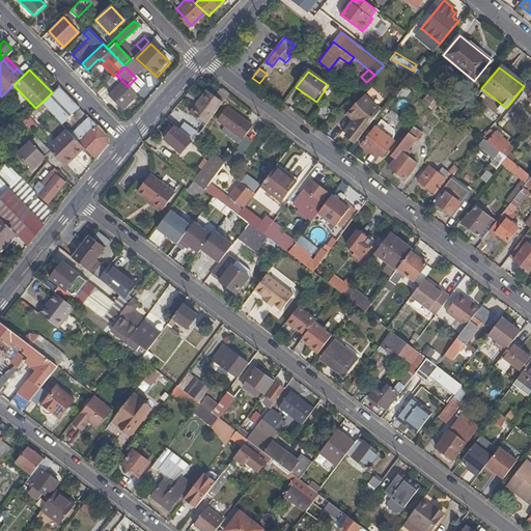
[(120,79),(116,75),(114,76),(108,82),(112,86),(120,79)]
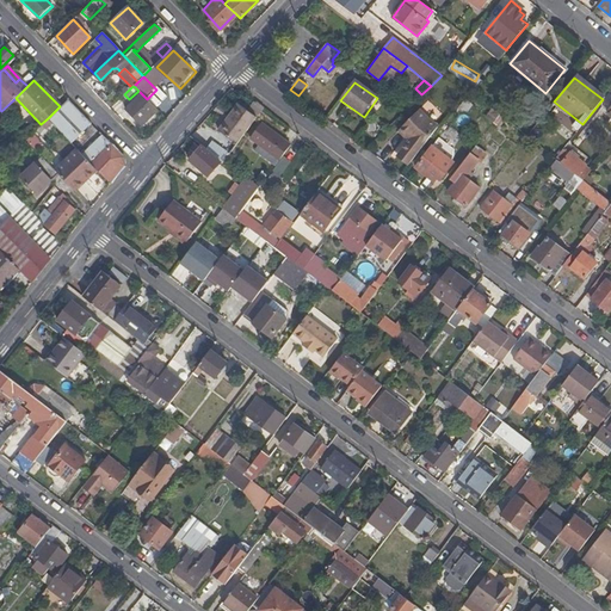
[(144,98),(141,94),(125,109),(142,125),(158,111),(144,98)]
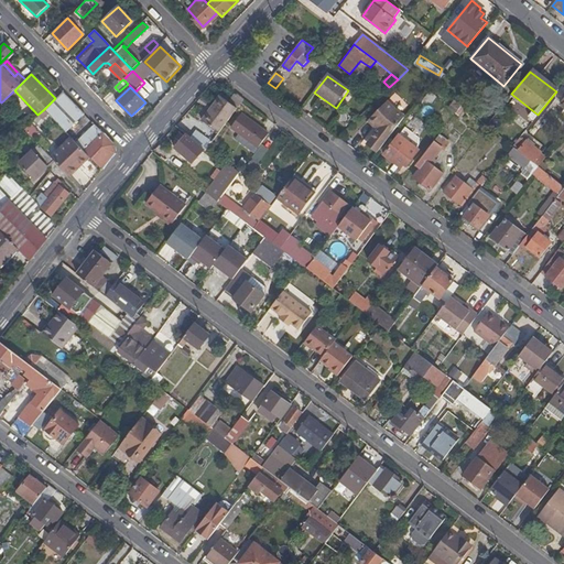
[(44,109),(65,131),(84,112),(68,98),(62,91),(55,98),(44,109)]
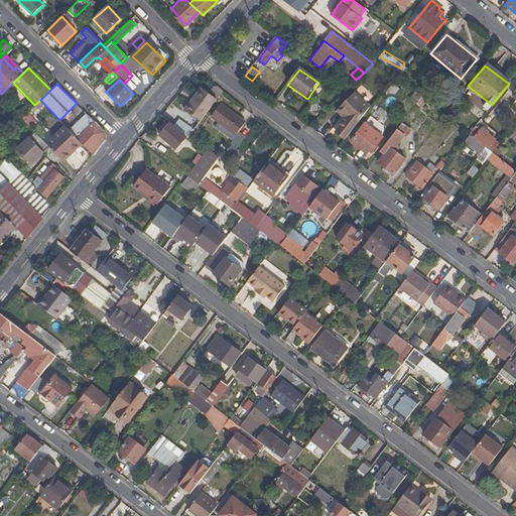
[(216,99),(202,88),(184,111),(198,122),(216,99)]
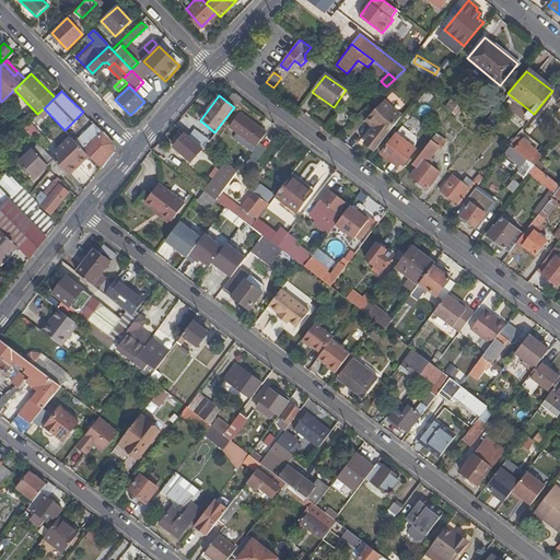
[(365,140),(376,149),(403,115),(393,107),(386,97),(366,117),(375,128),(365,140)]
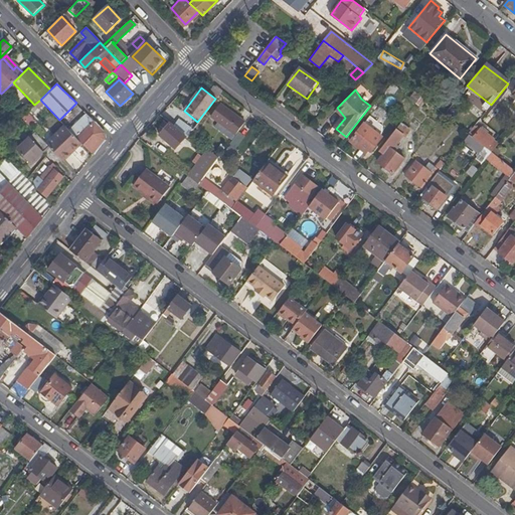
[(19,108),(15,104),(13,102),(5,94),(0,98),(0,110),(8,119),(19,108)]
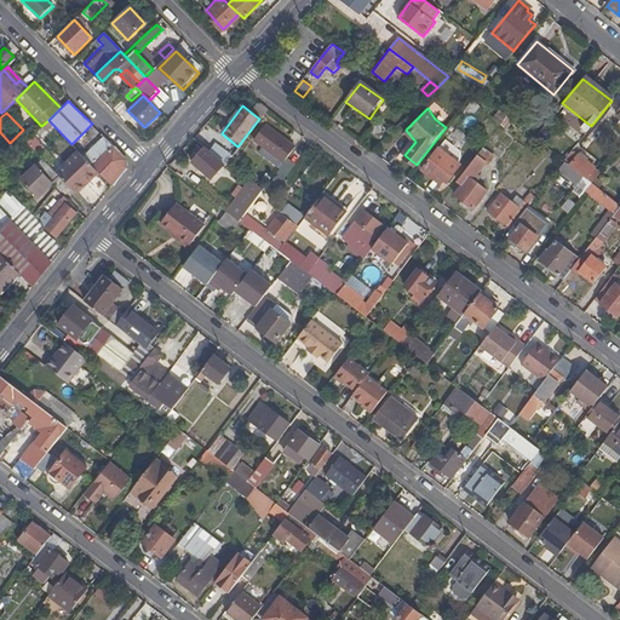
[(379,137),(386,127),(377,120),(369,130),(379,137)]
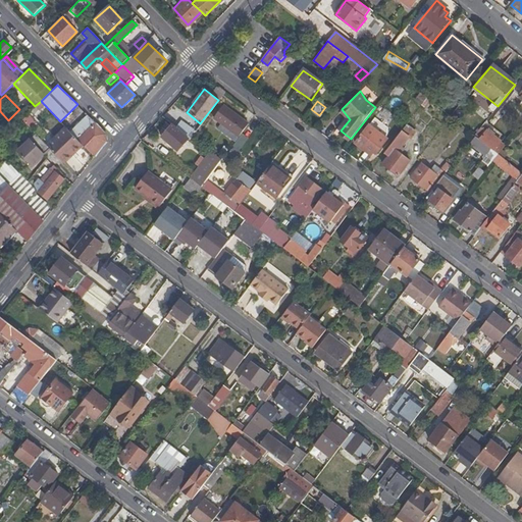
[(238,136),(247,123),(222,105),(213,118),(238,136)]
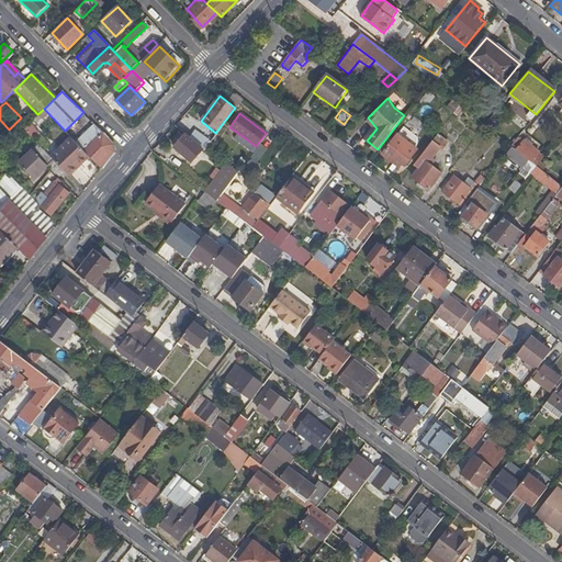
[(93,123),(75,141),(83,150),(101,168),(114,152),(114,144),(93,123)]
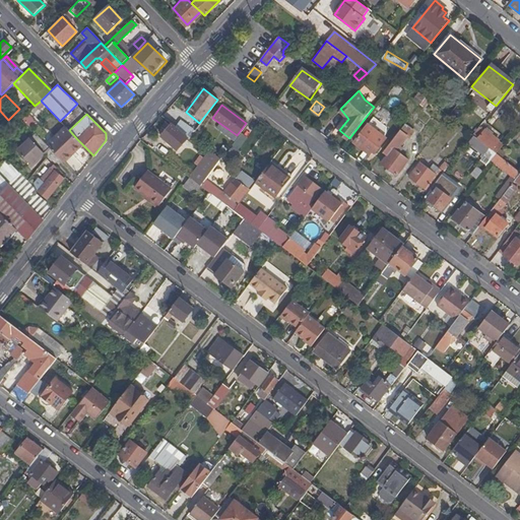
[(368,123),(354,141),(370,154),(373,150),(378,143),(381,145),(387,138),(368,123)]
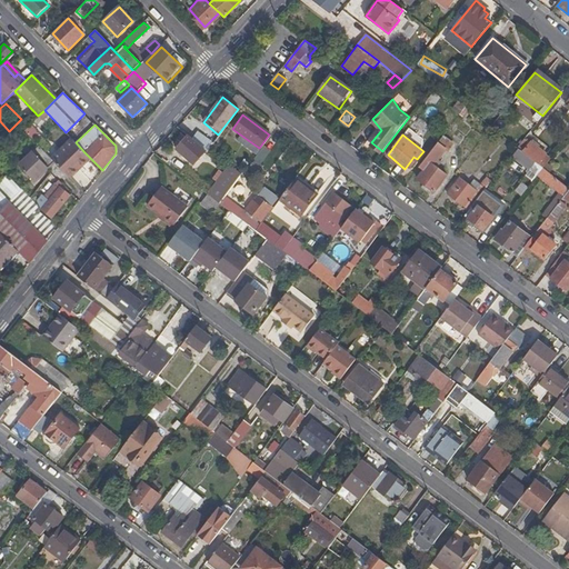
[(443,136),(420,166),(425,169),(417,178),(435,191),(447,175),(433,165),(451,142),(443,136)]
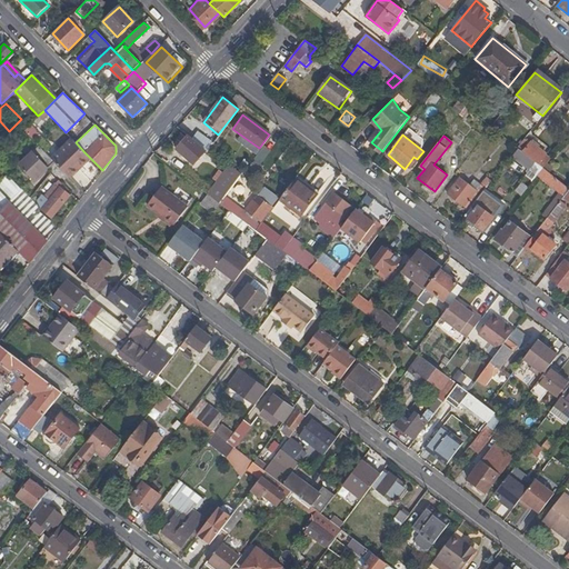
[(205,151),(187,137),(176,149),(192,165),(205,151)]
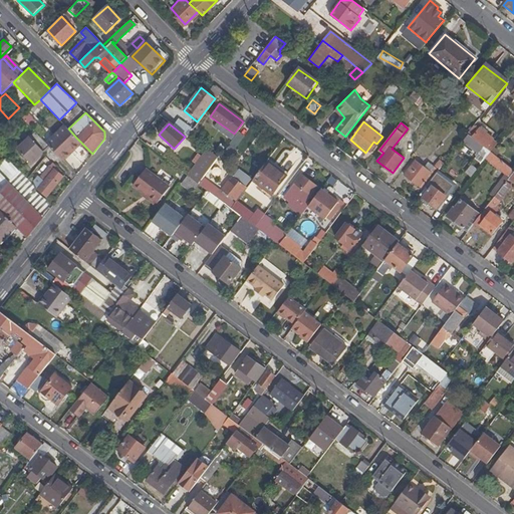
[(472,137),(486,148),(493,139),(480,127),(472,137)]
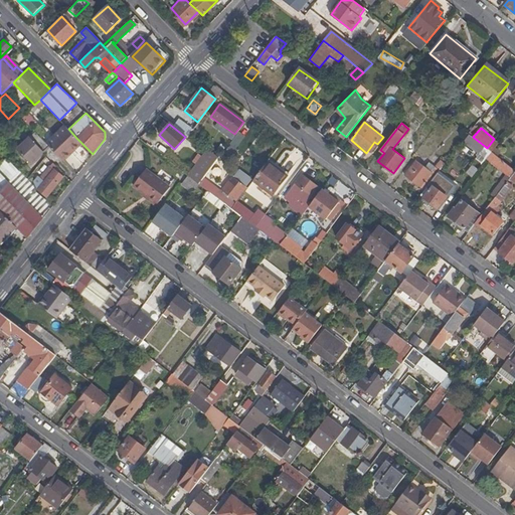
[(30,163),(48,145),(35,131),(17,149),(30,163)]
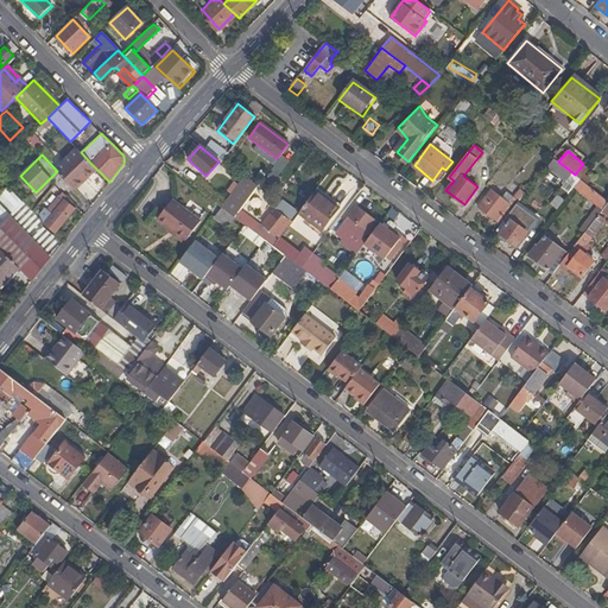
[(562,185),(570,191),(580,178),(575,175),(558,162),(552,157),(549,163),(568,178),(562,185)]
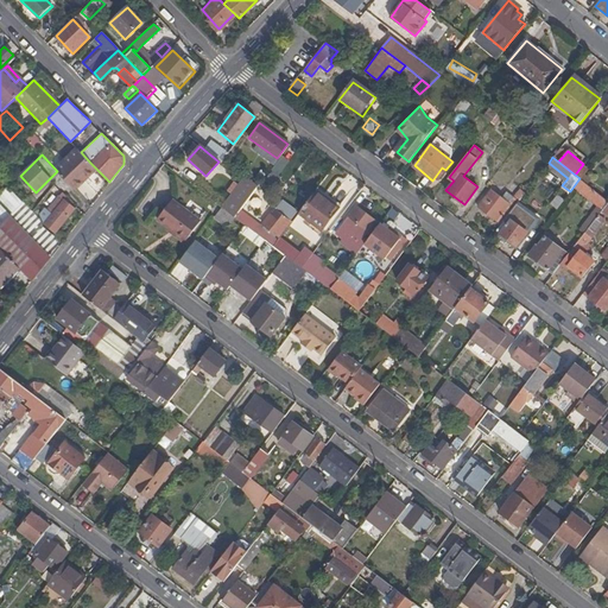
[(438,178),(445,170),(442,168),(436,176),(438,178)]
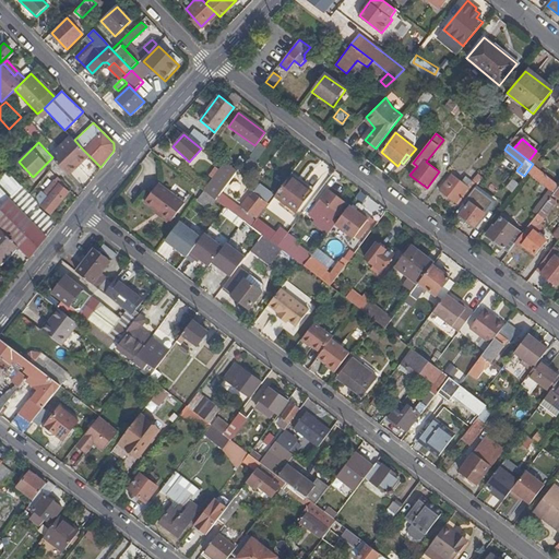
[(216,199),(236,171),(224,163),(204,190),(216,199)]
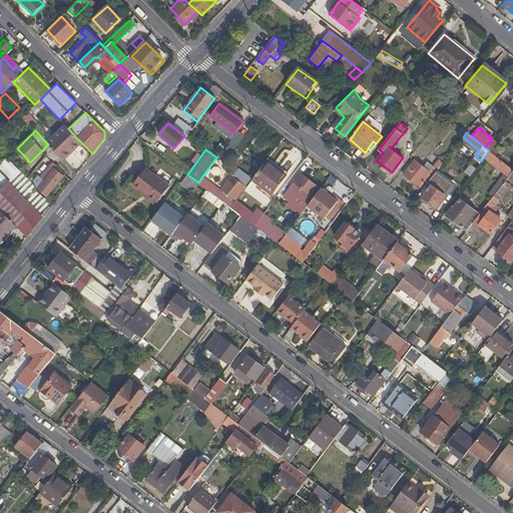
[(78,151),(67,163),(73,169),(85,157),(78,151)]
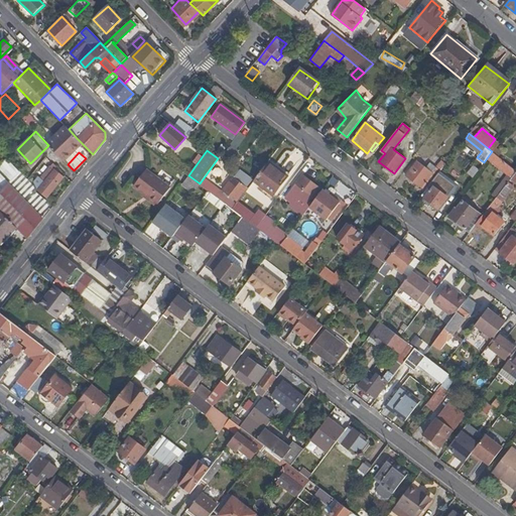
[(509,171),(513,174),(515,170),(493,152),(490,156),(507,170),(508,169),(509,170),(509,171)]
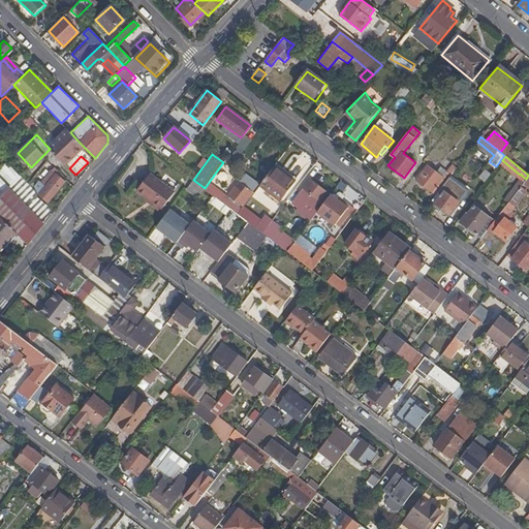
[(34,190),(28,184),(6,161),(0,167),(0,169),(48,219),(54,211),(37,197),(34,190)]
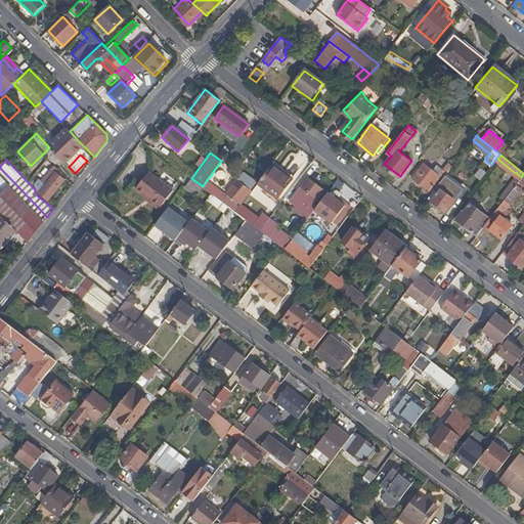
[(273,162),(270,166),(279,172),(279,171),(291,179),(293,176),(273,162)]
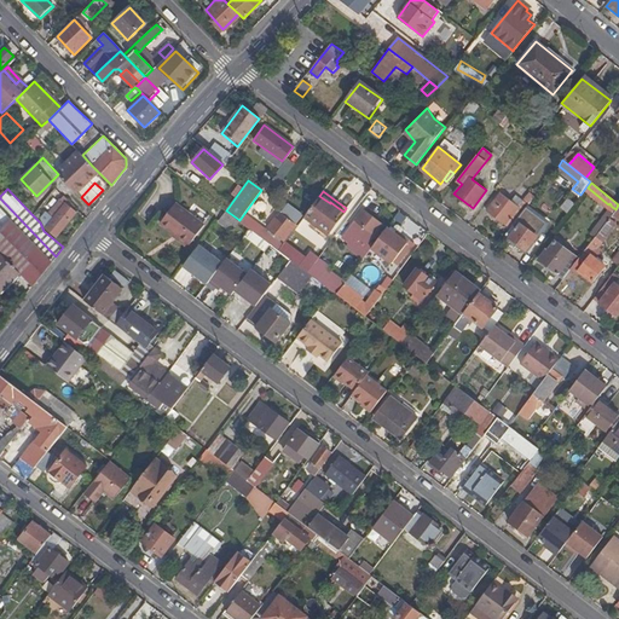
[(510,229),(516,220),(534,195),(530,192),(524,201),(521,204),(519,207),(512,201),(501,194),(487,210),(510,229)]
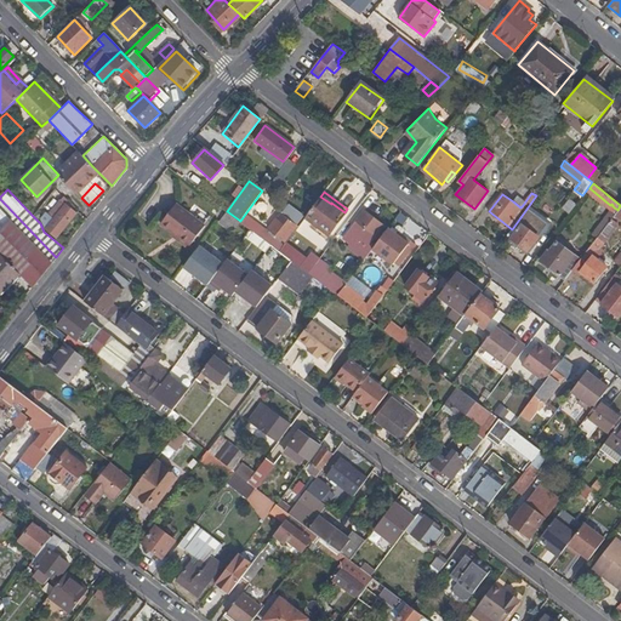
[(518,195),(513,201),(520,208),(523,205),(525,201),(518,195)]
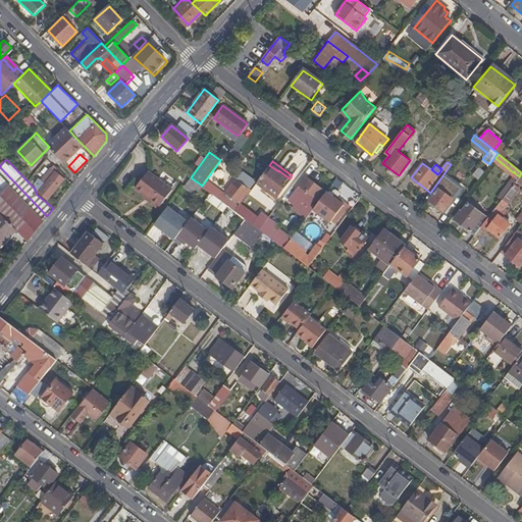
[(269,165),(256,183),(267,190),(276,196),(290,178),(278,170),(278,171),(269,165)]
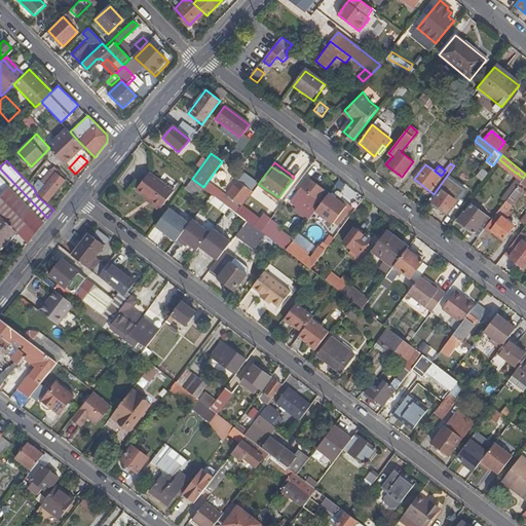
[(477,176),(484,181),(489,172),(483,167),(477,176)]
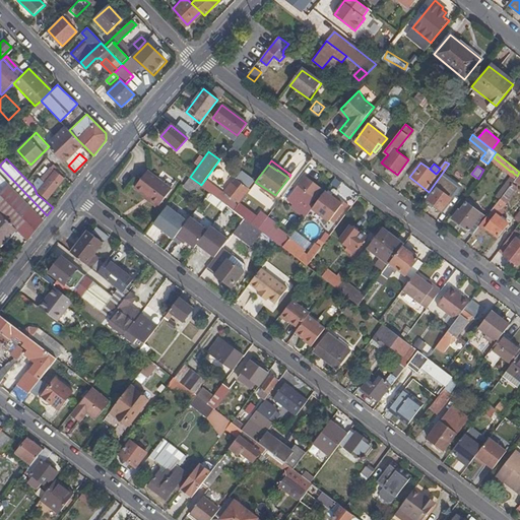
[(47,215),(0,167),(0,212),(16,230),(27,241),(47,215)]
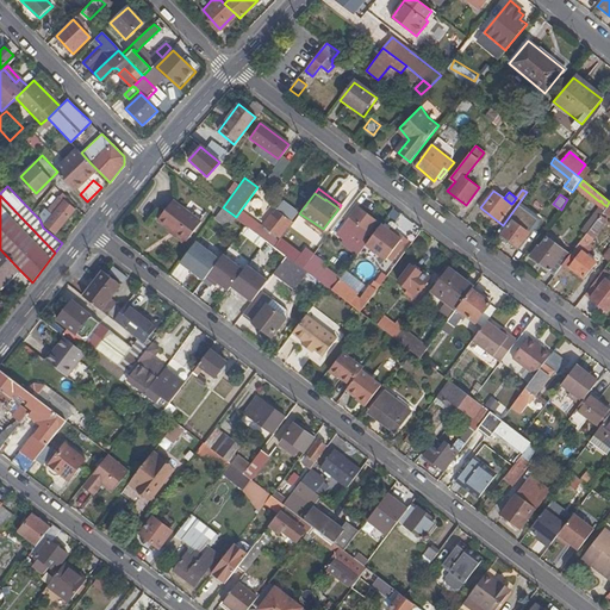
[(74,203),(68,198),(66,197),(63,200),(64,200),(45,225),(55,234),(75,209),(72,206),(74,203)]
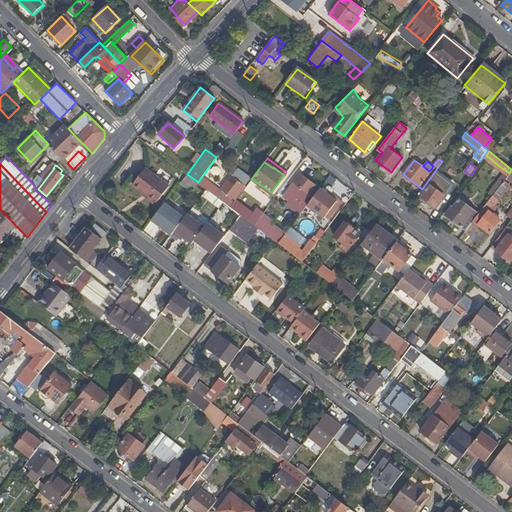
[(169,186),(145,167),(132,184),(156,202),(169,186)]
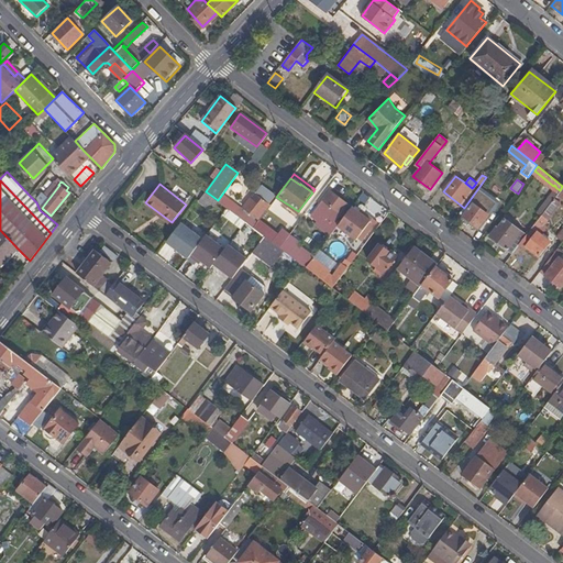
[(328,230),(348,205),(331,191),(310,217),(328,230)]
